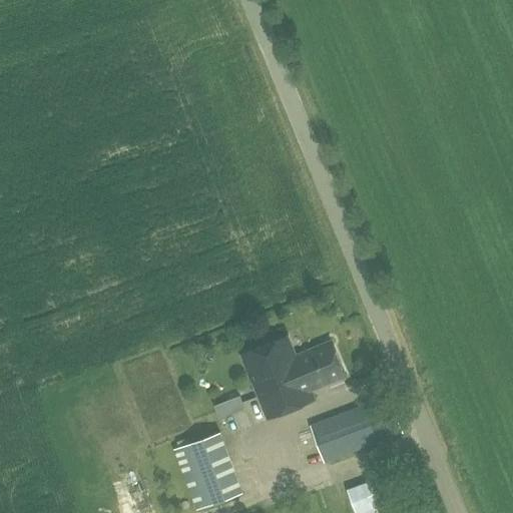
[(332,342),(297,356),(289,336),(241,355),(269,420),(316,401),(311,391),(346,376),(332,342)]
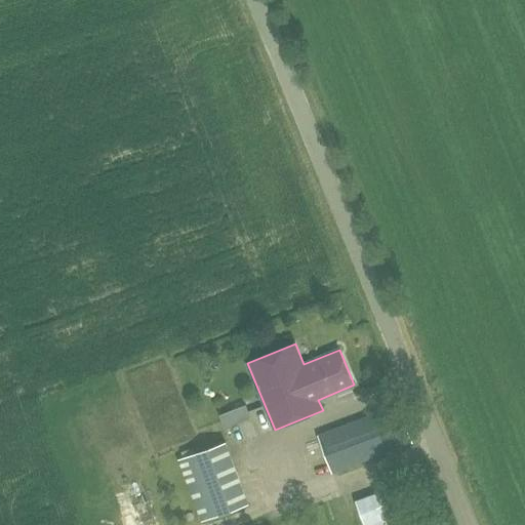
[(320,436),(333,472),(410,443),(396,407),(320,436)]
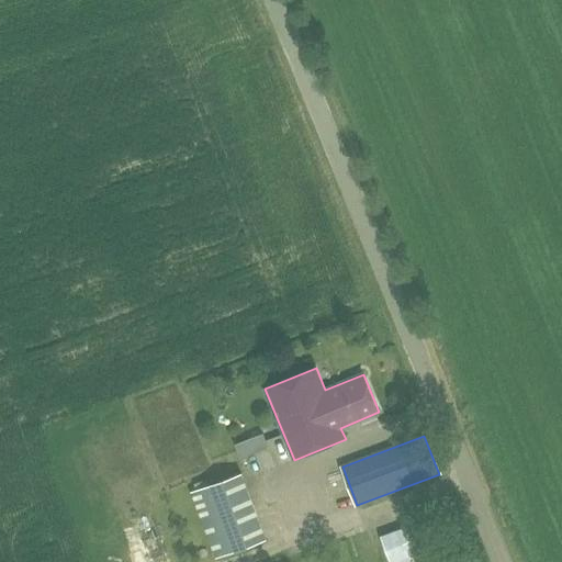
[(246,479),(244,472),(190,491),(214,558),(267,539),(246,479)]
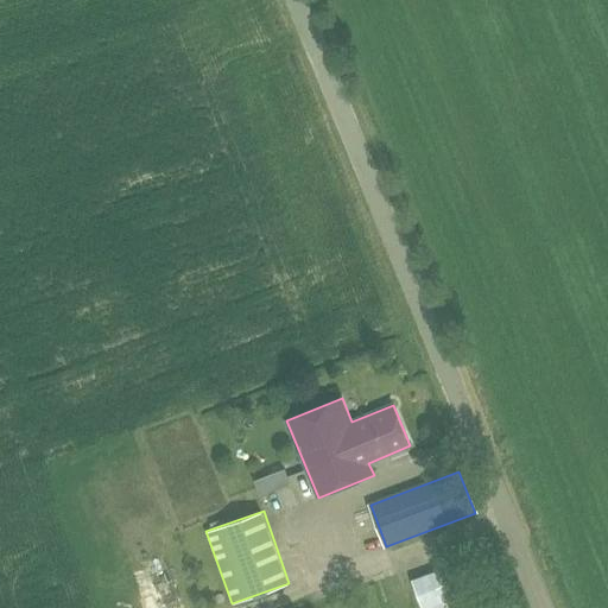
[(154,557),(139,563),(156,607),(166,607),(172,606),(154,557)]
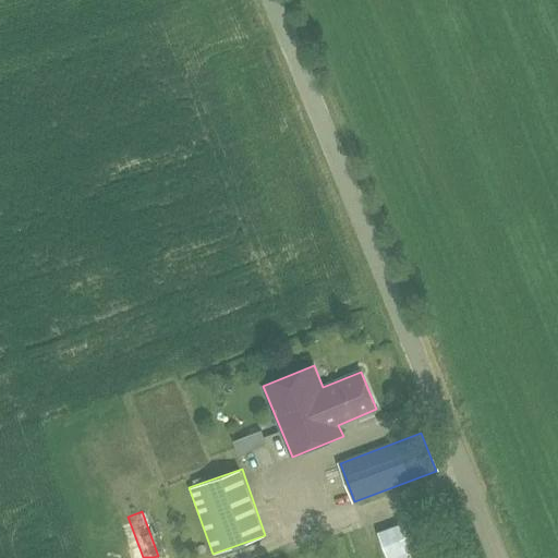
[(378,534),(387,557),(436,557),(437,557),(422,517),(378,534)]
